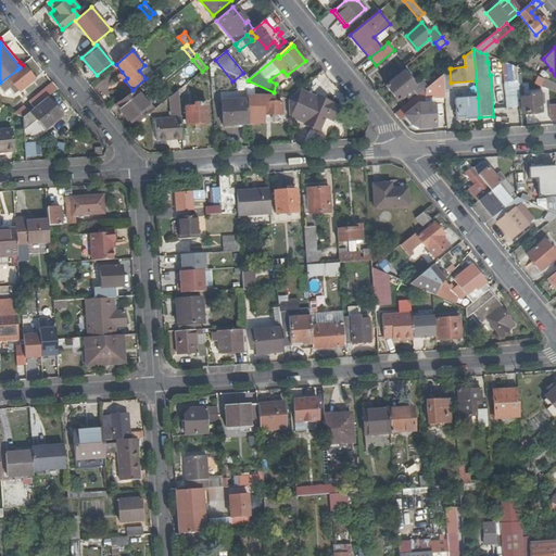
[(508,84),(517,83),(516,67),(514,66),(507,63),(508,84)]
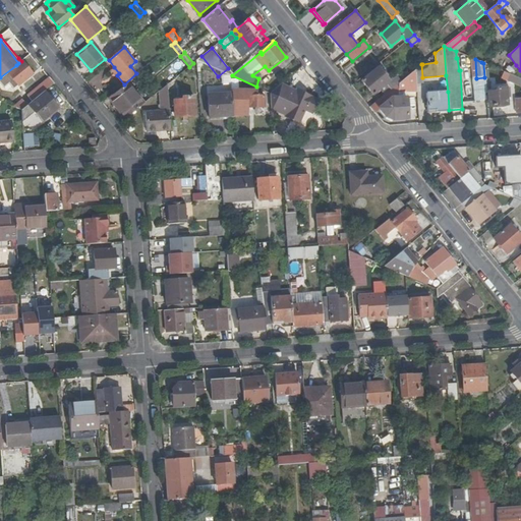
[(22,61),(0,78),(0,83),(3,88),(7,83),(13,90),(33,74),(22,61)]
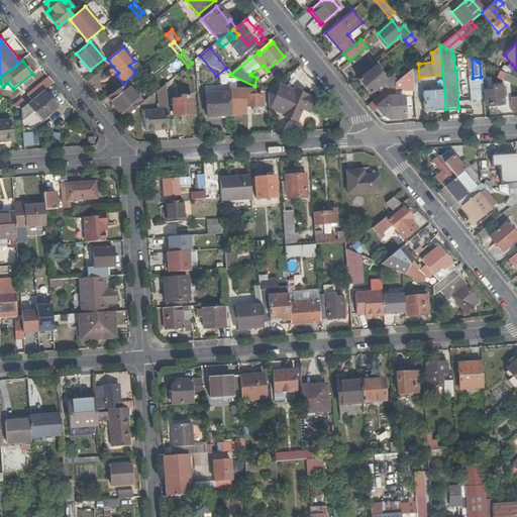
[(513,73),(516,70),(512,65),(508,68),(513,73)]
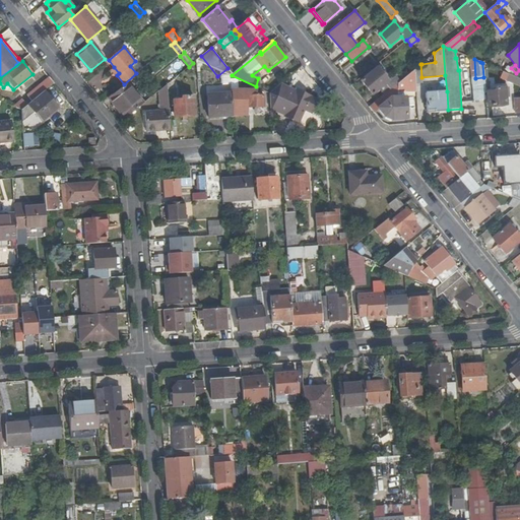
[(366,74),(367,76),(377,68),(375,66),(366,74)]
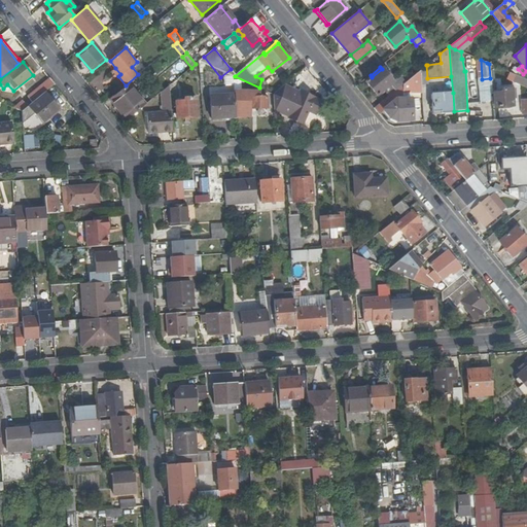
[(390,85),(394,92),(403,83),(398,78),(393,82),(387,74),(382,68),(382,69),(372,77),(365,81),(378,96),(390,85)]
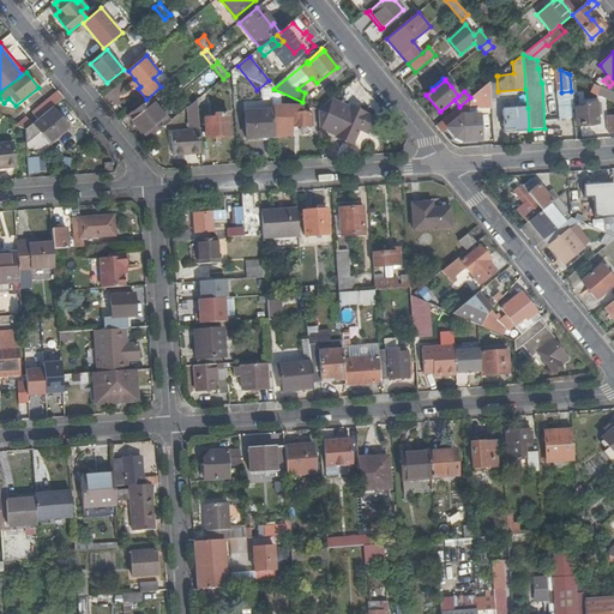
[(470,97),(459,107),(435,126),(443,134),(447,130),(455,138),(462,142),(481,140),(479,115),(469,115),(469,110),(481,109),(491,108),(491,98),(489,83),(477,91),(470,97)]
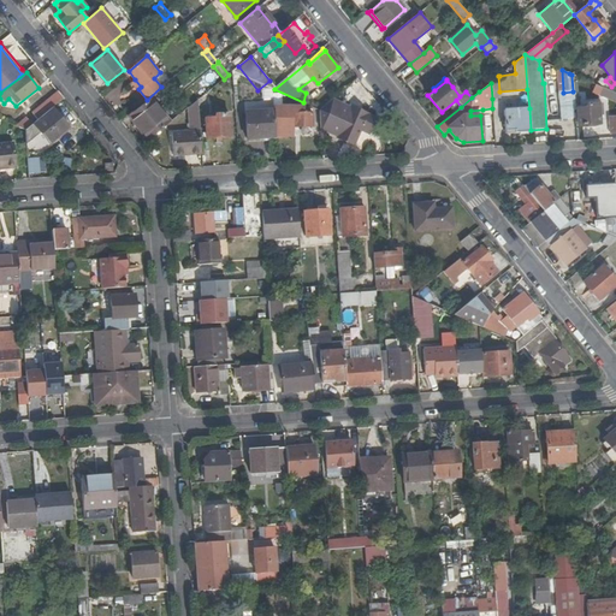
[(466,92),(472,98),(479,92),(473,84),(466,90),(466,92)]
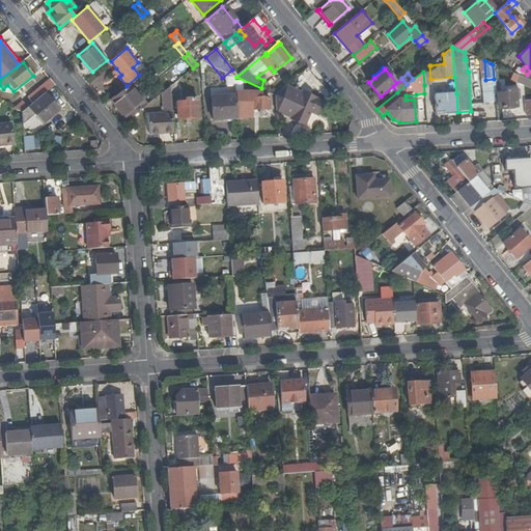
[(530,88),(530,80),(520,76),(516,82),(530,88)]
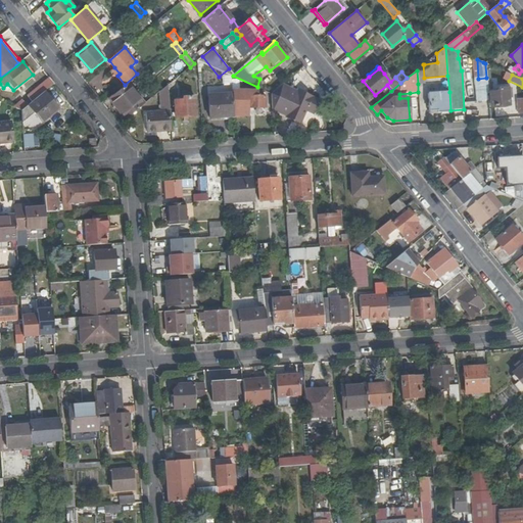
[(54,84),(50,79),(27,97),(31,103),(54,84)]
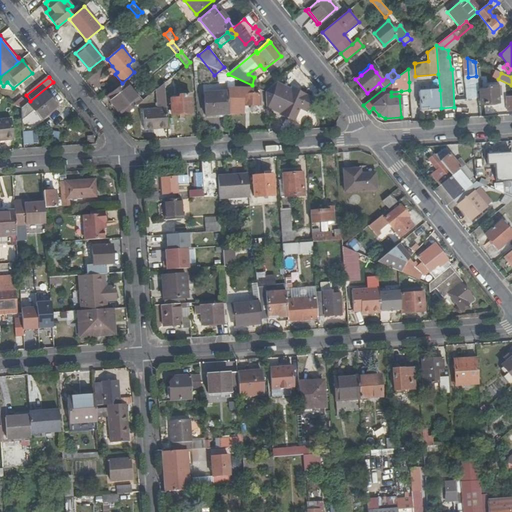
[(124,116),(141,103),(125,83),(108,95),(124,116)]
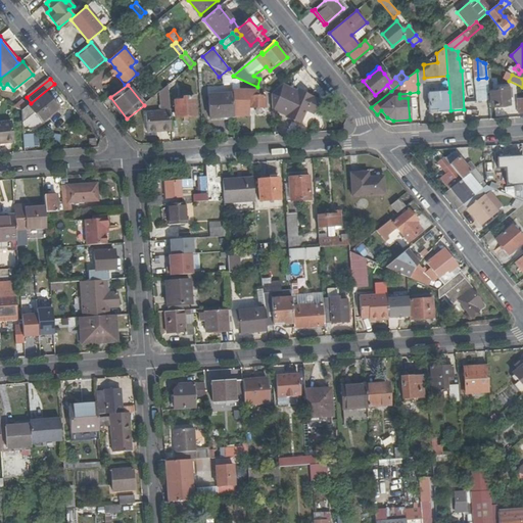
[(160,111),(170,111),(168,86),(159,93),(160,111)]
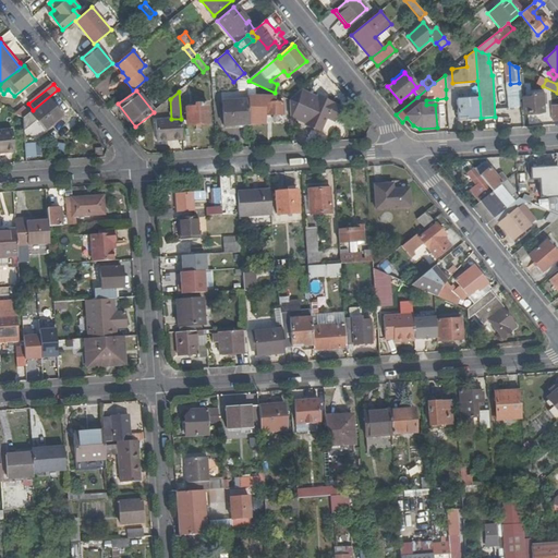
[(531,99),(521,99),(523,114),(543,113),(542,95),(531,95),(531,99)]
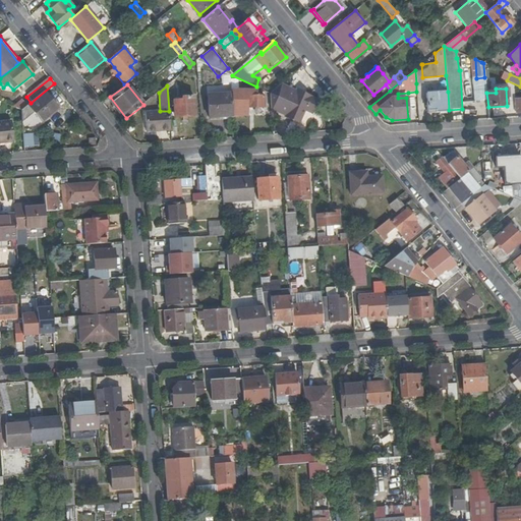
[(313,112),(319,101),(298,91),(295,97),(287,93),(281,104),(290,108),(286,116),(300,122),(306,109),(313,112)]
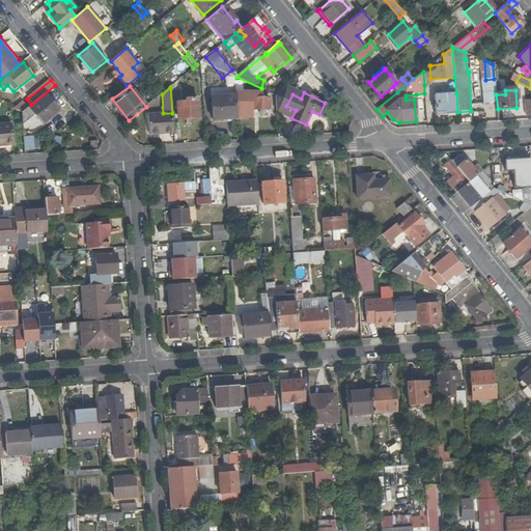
[(457,114),(457,112),(456,93),(434,95),(435,115),(457,114)]
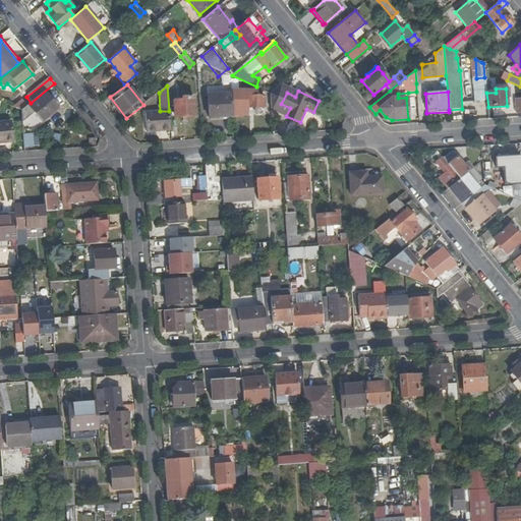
[(58,108),(45,93),(29,106),(29,105),(26,106),(21,110),(23,126),(37,125),(58,108)]
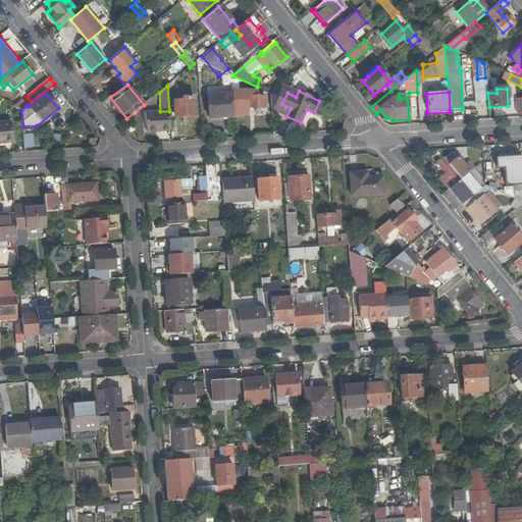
[(235,105),(233,93),(209,94),(210,117),(235,115),(235,105)]
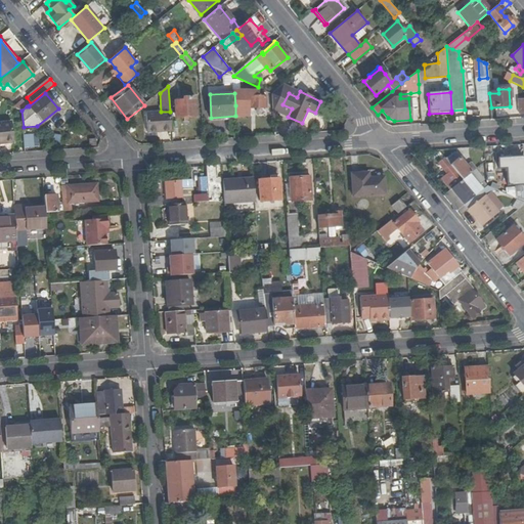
[(176,100),(177,117),(198,116),(197,96),(182,97),(182,100),(176,100)]
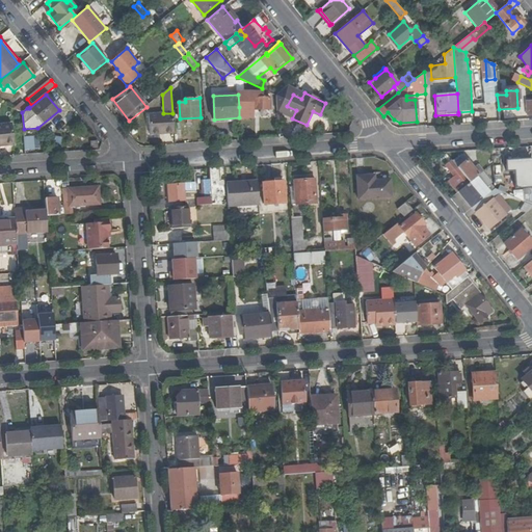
[(243,107),(245,106),(254,107),(254,109),(270,109),(270,98),(262,98),(243,98),(243,107)]
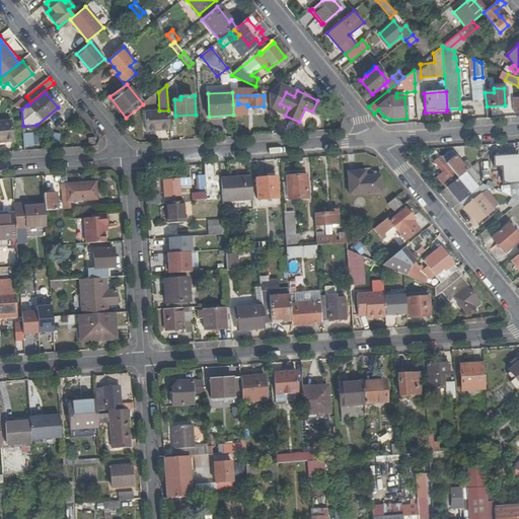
[(21,100),(14,106),(21,109),(26,105),(21,100)]
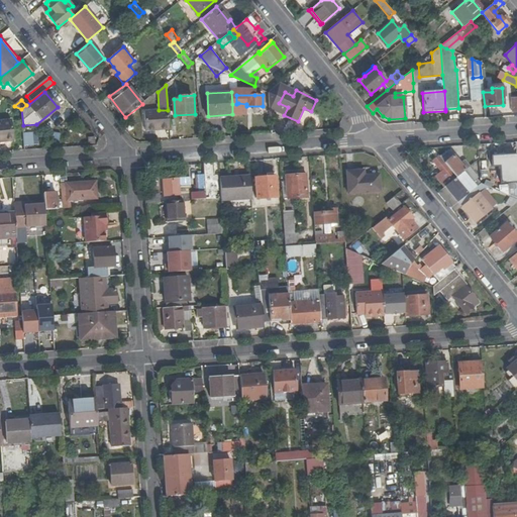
[(232,114),(233,127),(240,127),(238,103),(236,104),(232,104),(232,114)]
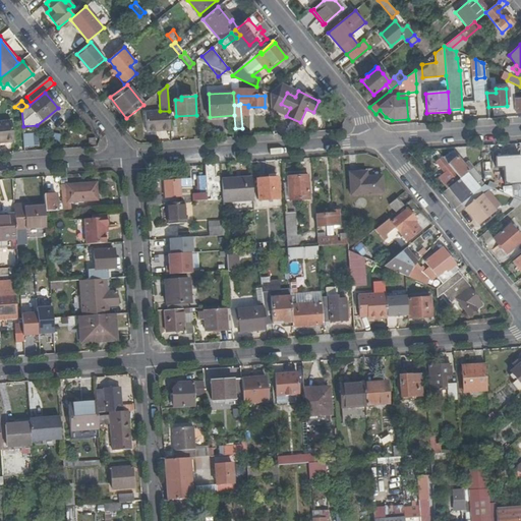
[(172,130),(171,124),(170,111),(169,111),(160,111),(146,112),(148,132),(172,130)]
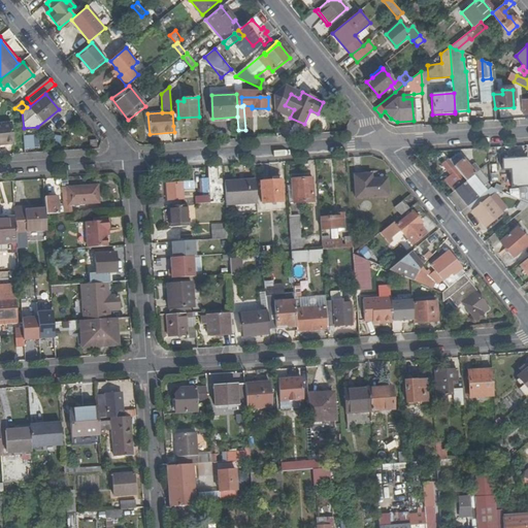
[(10,124),(0,125),(0,145),(12,144),(10,124)]
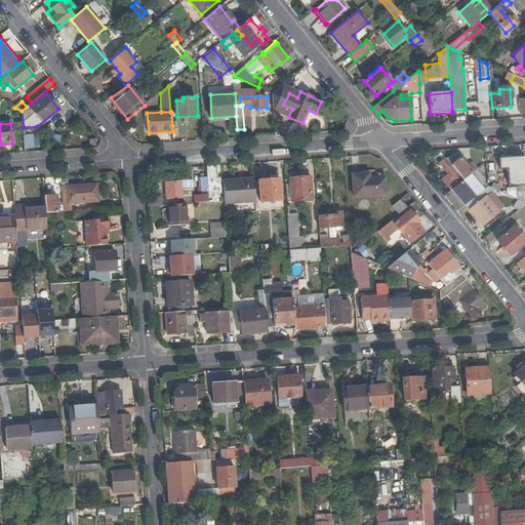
[(23,135),(24,149),(39,148),(39,134),(23,135)]
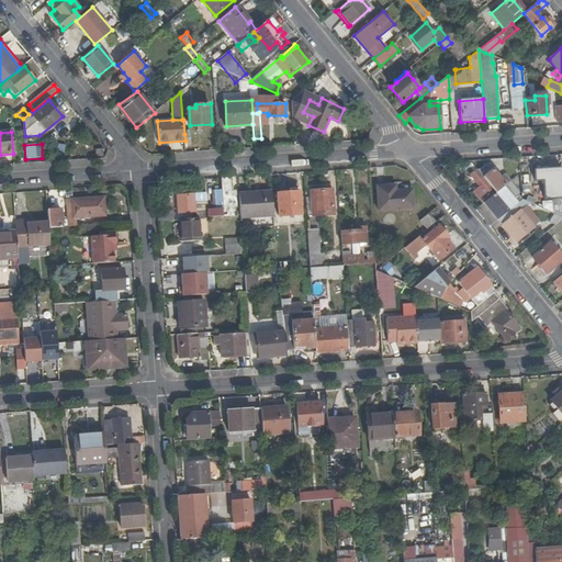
[(483,202),(497,220),(498,218),(518,203),(505,186),(512,180),(506,173),(499,179),(489,165),(480,171),(479,169),(471,175),(480,188),(475,192),(483,202)]
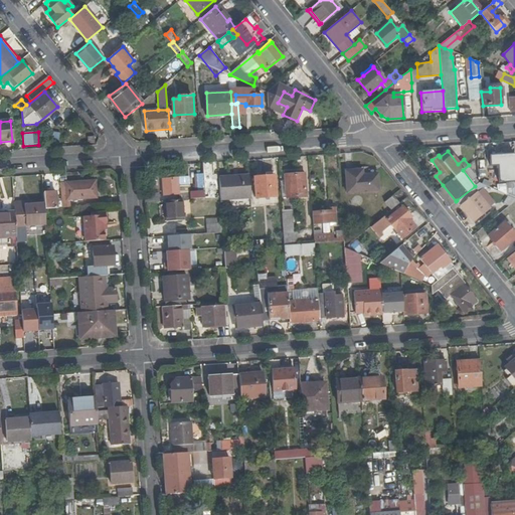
[(508,151),(482,153),(483,169),(485,169),(486,175),(492,175),(491,169),(509,168),(508,151)]
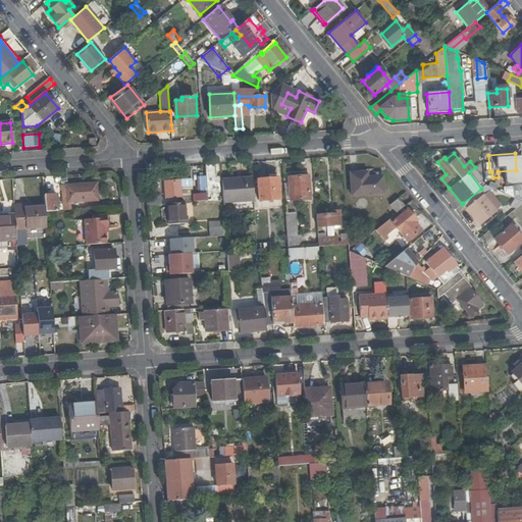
[(314,175),(313,163),(306,164),(306,175),(309,175),(314,175)]
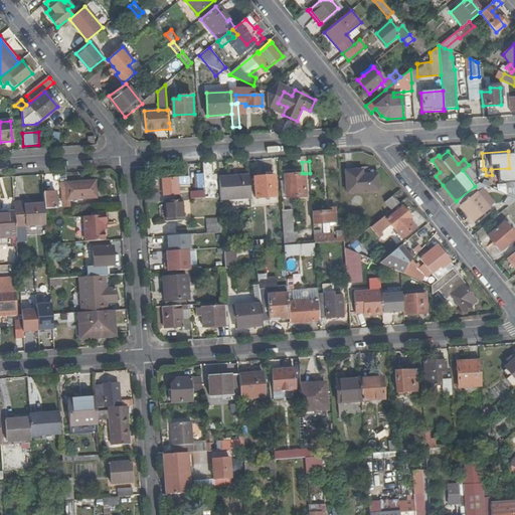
[(216,167),(213,167),(206,167),(207,182),(217,181),(216,167)]
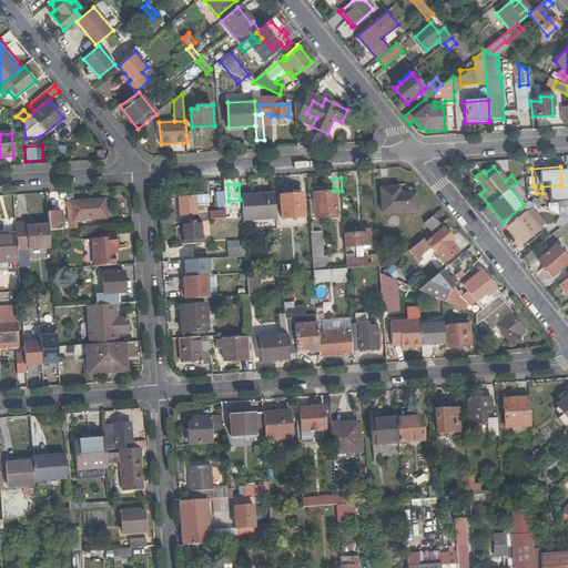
[(383,212),(418,210),(417,192),(401,193),(401,186),(382,188),(383,212)]
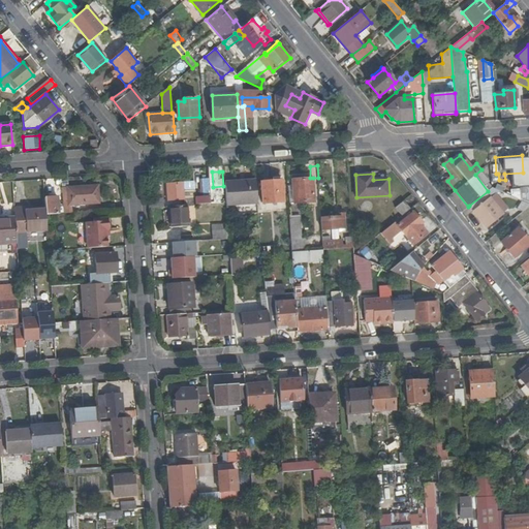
[(212,203),(210,178),(201,179),(204,197),(195,197),(195,189),(191,189),(191,182),(167,183),(168,199),(185,198),(185,205),(188,205),(211,203),(212,203)]
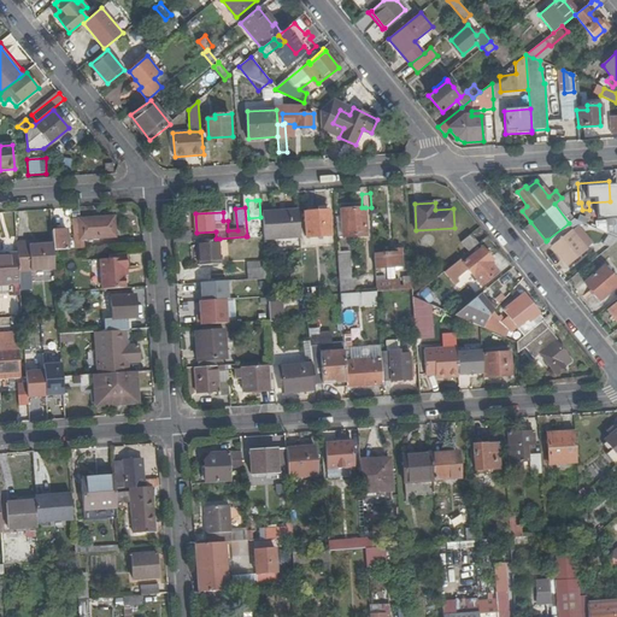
[(341,216),(335,216),(336,236),(366,234),(365,207),(362,207),(341,209),(341,216)]
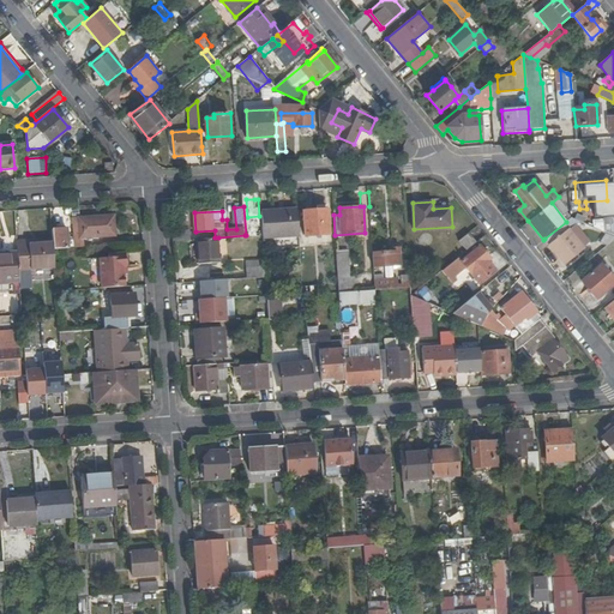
[(298,209),(262,211),(263,234),(264,239),(299,236),(298,209)]
